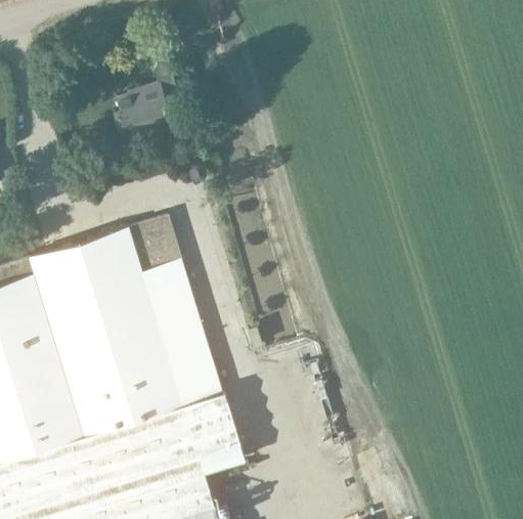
[(115,116),(123,142),(141,136),(140,131),(168,122),(164,109),(168,107),(167,103),(166,103),(165,100),(178,96),(169,67),(165,66),(161,66),(158,68),(155,71),(160,89),(130,98),(129,95),(118,98),(122,114),(115,116)]
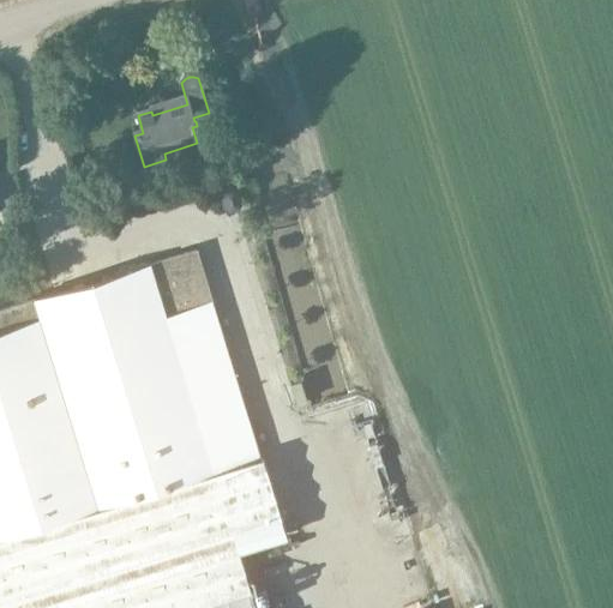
[(0,541),(214,477),(167,320),(212,307),(197,254),(0,312),(0,541)]
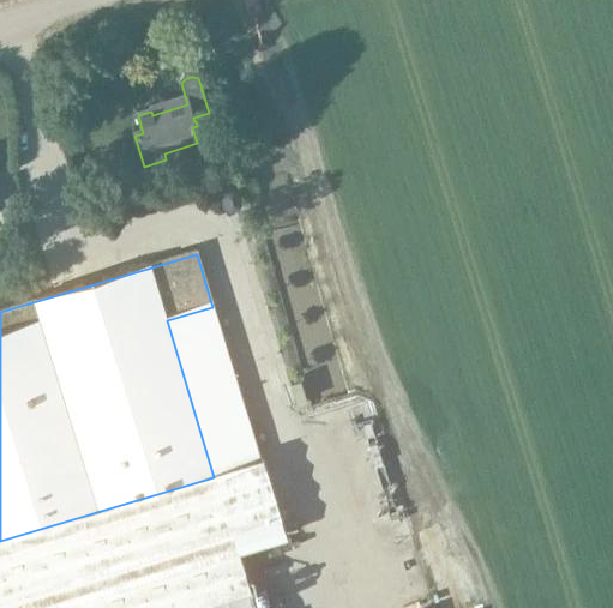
[(0,541),(0,607),(256,607),(240,557),(288,541),(264,463),(259,464),(214,477),(0,541)]
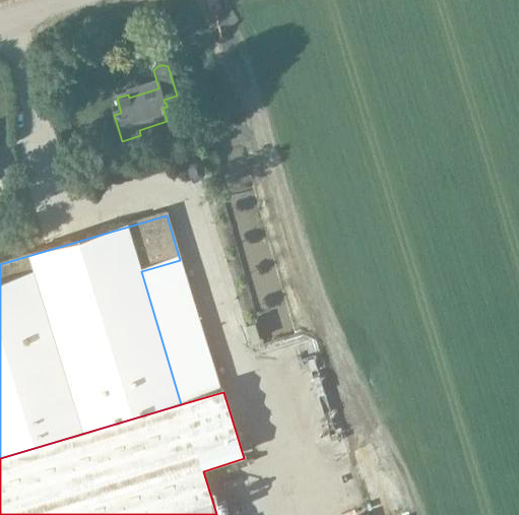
[(365,514),(362,501),(345,505),(347,514),(365,514)]
